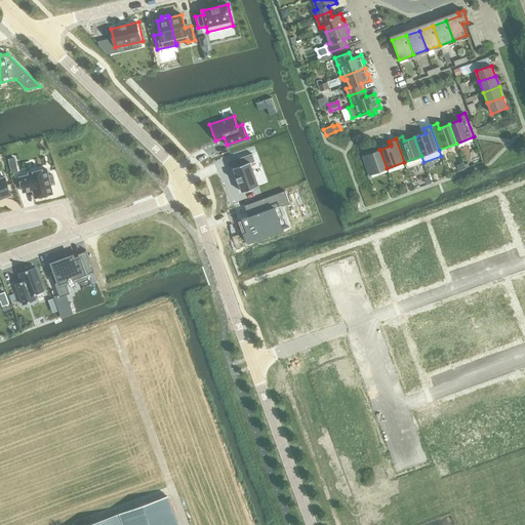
[(369,175),(387,168),(379,150),(362,156),(369,175)]
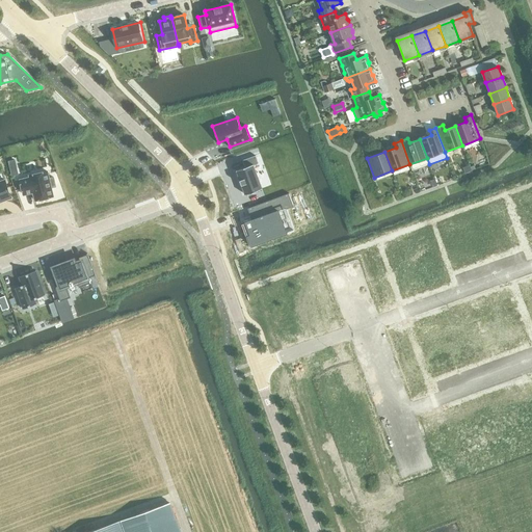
[(244,167),(236,170),(245,194),(262,188),(254,165),(258,163),(256,156),(242,160),(245,166),(243,167),(244,167)]
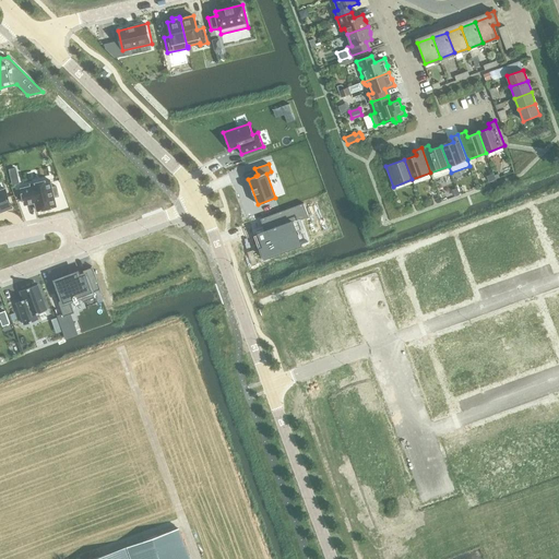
[(32,187),(21,189),(25,204),(35,202),(37,211),(56,206),(54,197),(58,195),(56,186),(51,188),(49,179),(31,185),(32,187)]
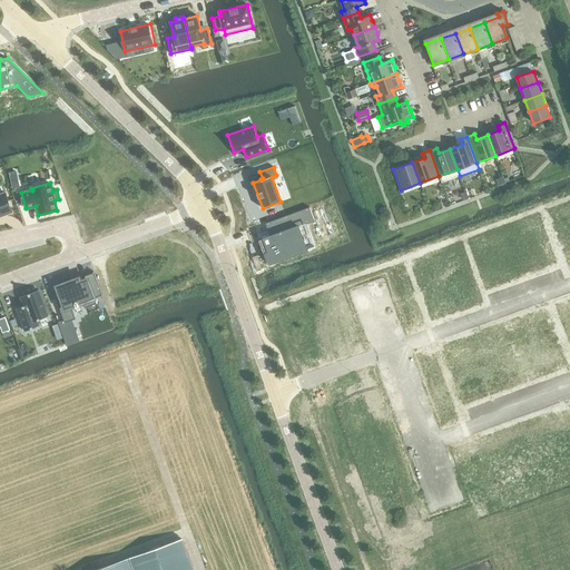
[(0,216),(12,212),(6,193),(0,194),(0,216)]
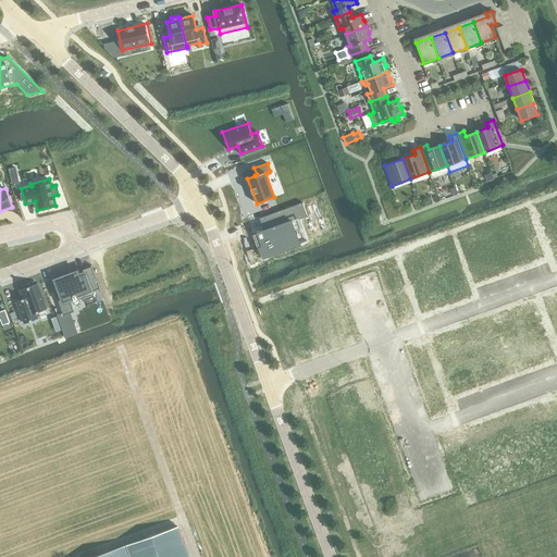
[(270,224),(263,226),(269,240),(264,243),(268,251),(301,238),(293,215),(306,211),(302,200),(267,213),(270,224)]
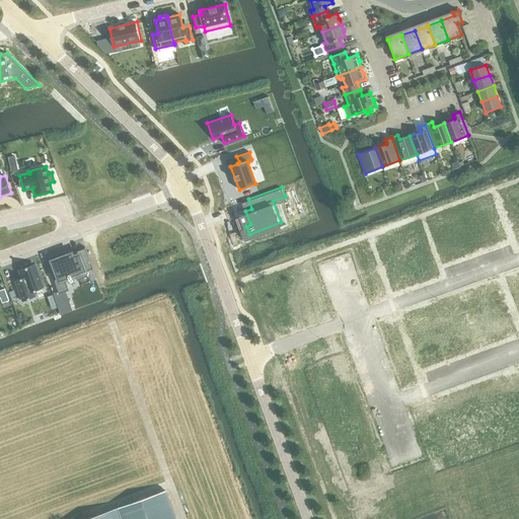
[(518,191),(518,189),(505,194),(510,205),(518,202),(518,191)]
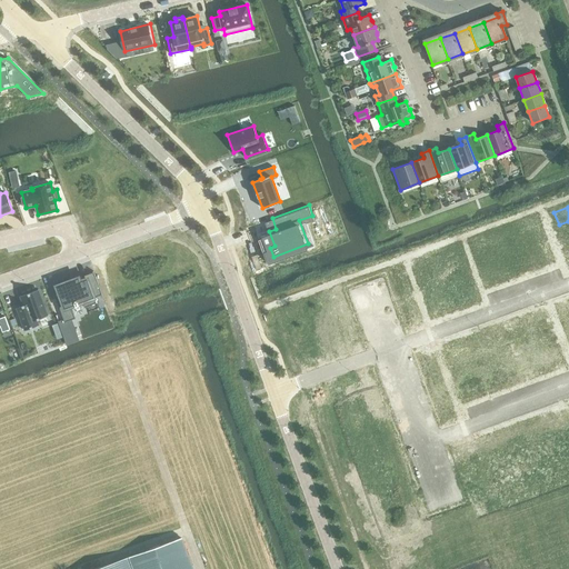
[(568,221),(559,226),(563,238),(568,236),(568,221)]
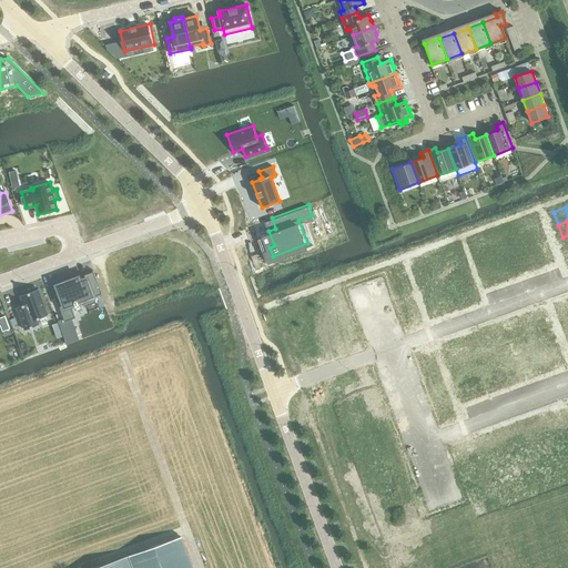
[(541,240),(534,243),(540,264),(548,262),(541,240)]
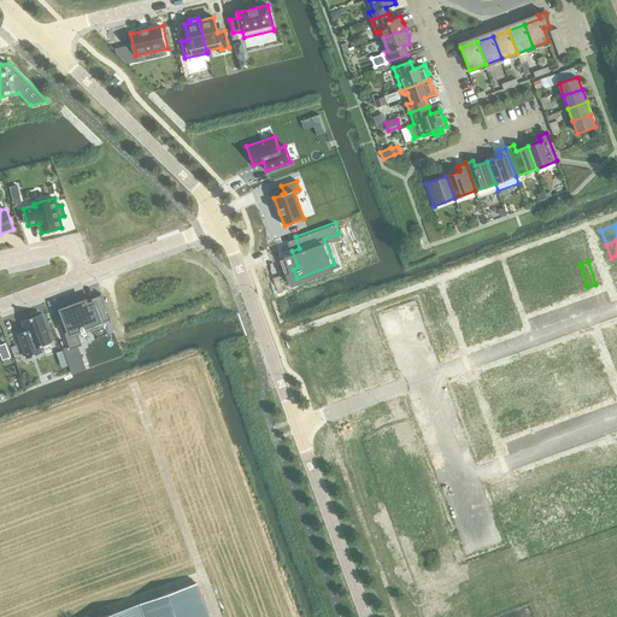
[(559,271),(550,275),(558,298),(568,294),(559,271)]
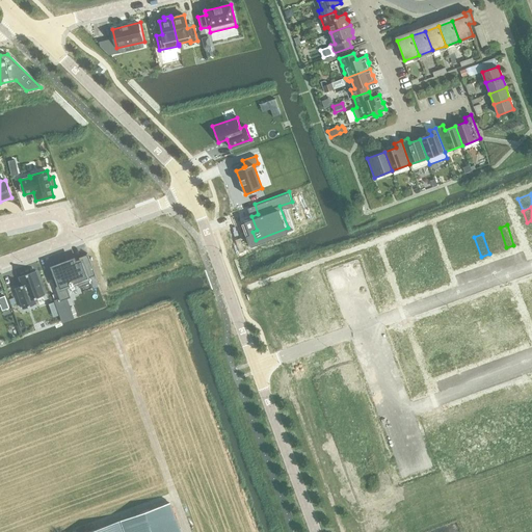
[(456,242),(450,245),(456,265),(464,262),(456,242)]
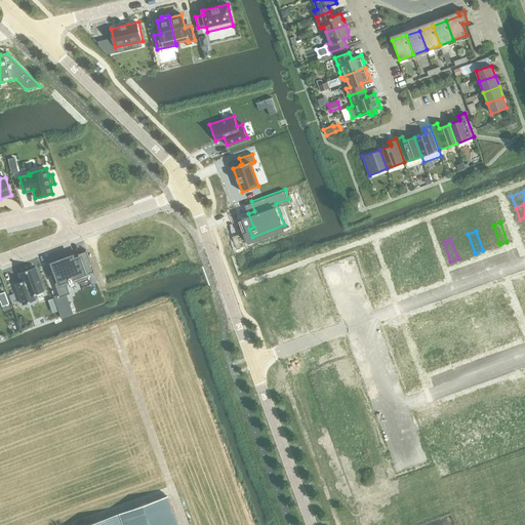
[(421,245),(408,250),(412,264),(427,258),(421,245)]
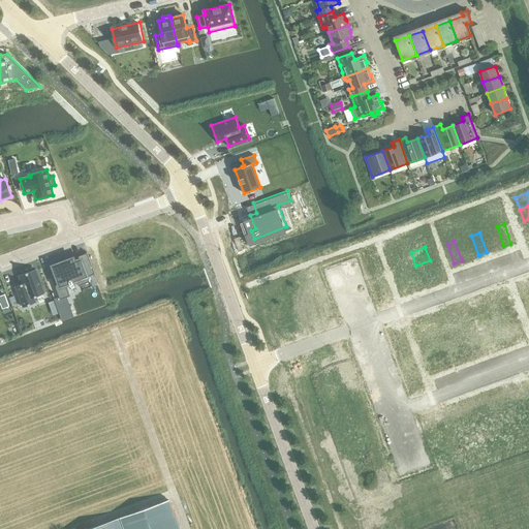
[(54,275),(52,276),(56,287),(56,288),(60,298),(60,300),(67,297),(70,296),(66,284),(70,283),(70,284),(73,283),(73,282),(76,280),(79,285),(90,281),(88,276),(94,274),(95,276),(95,275),(87,252),(86,252),(86,253),(74,257),(72,257),(71,258),(66,260),(61,261),(56,263),(54,265),(52,266),(56,274),(55,274),(55,275),(54,275)]
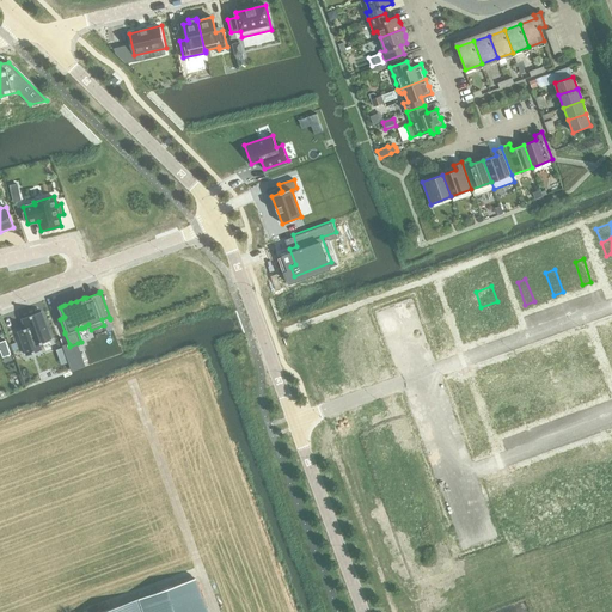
[(476,292),(459,298),(465,313),(481,307),(476,292)]
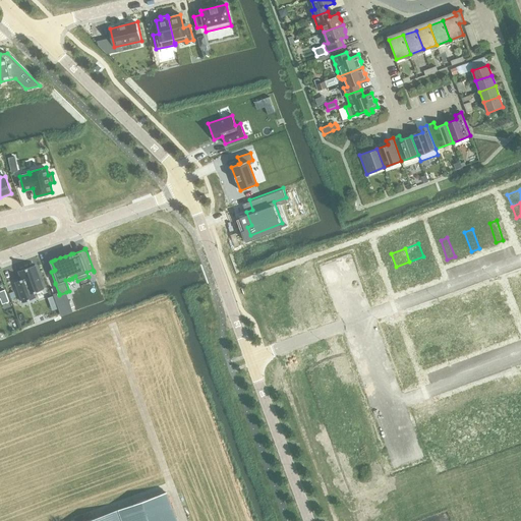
[(423,256),(409,262),(414,274),(427,269),(423,256)]
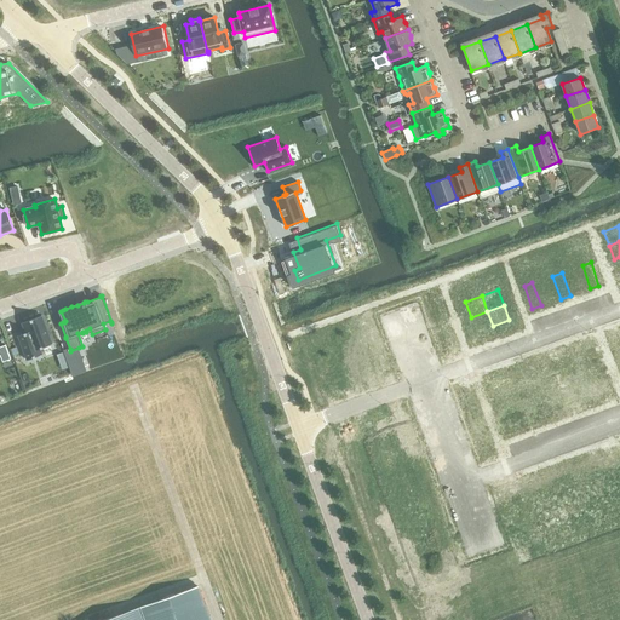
[(487,311),(471,317),(476,332),(493,326),(487,311)]
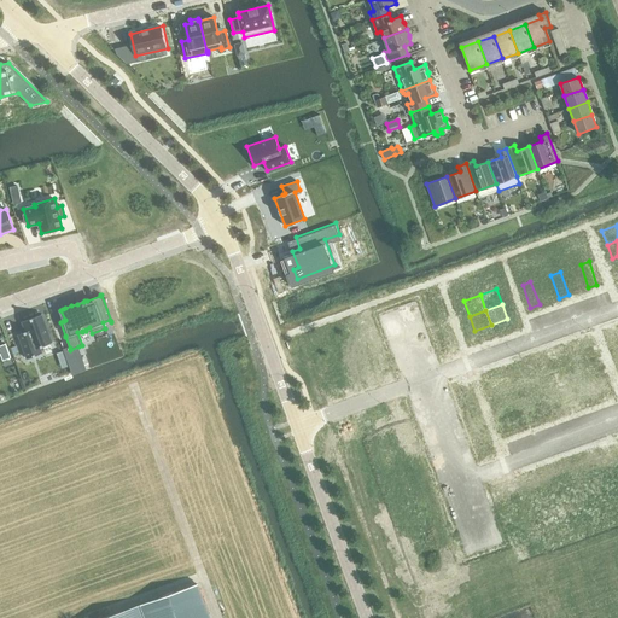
[(18,333),(18,334),(27,359),(42,353),(40,347),(52,343),(41,314),(22,321),(25,331),(18,333)]
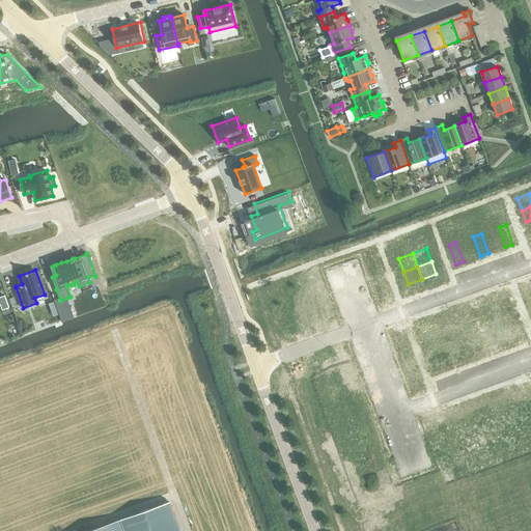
[(504,289),(484,297),(488,307),(507,301),(504,289)]
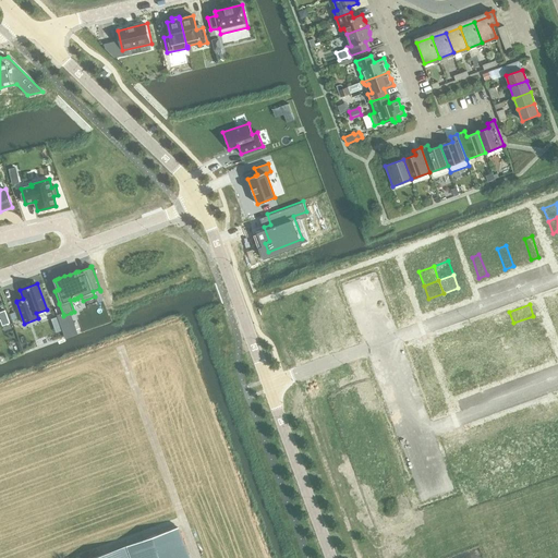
[(0,318),(2,326),(10,323),(4,311),(0,312),(0,318)]
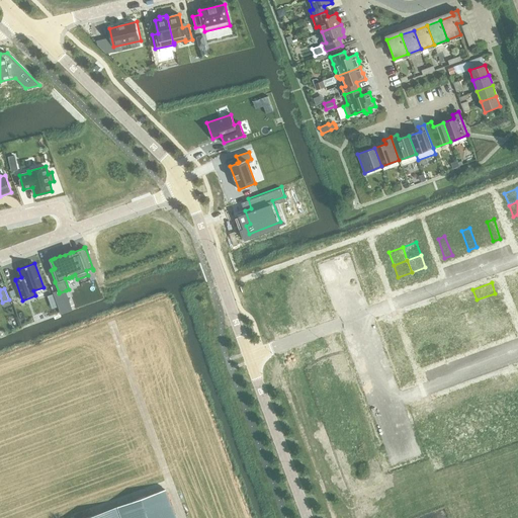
[(495,293),(477,299),(480,311),(499,304),(495,293)]
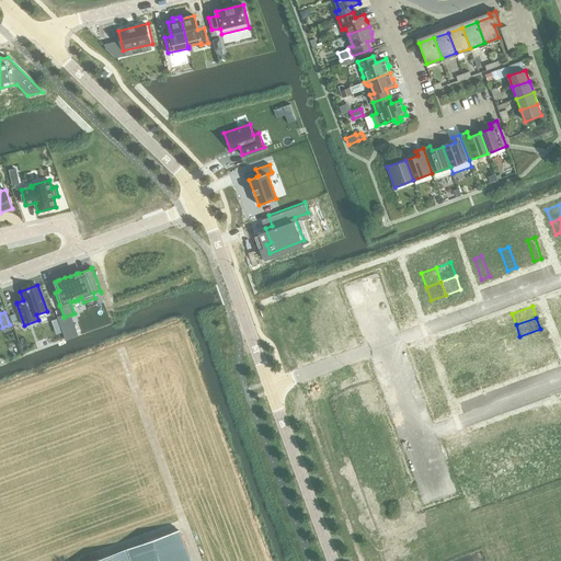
[(60,327),(65,339),(77,334),(72,322),(61,327),(60,327)]
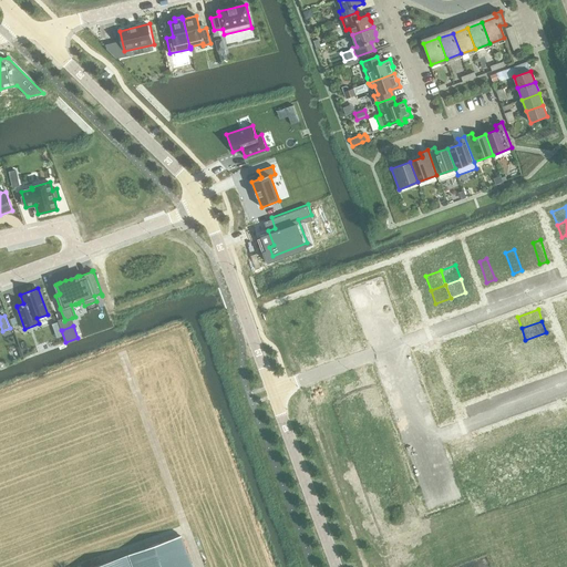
[(546,332),(525,340),(529,351),(550,343),(546,332)]
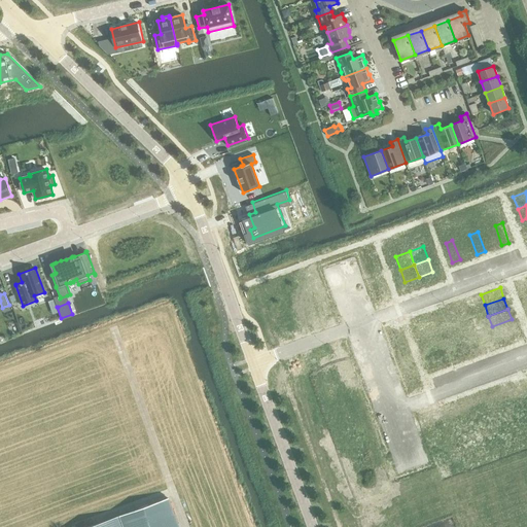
[(432,312),(414,319),(417,329),(436,322),(432,312)]
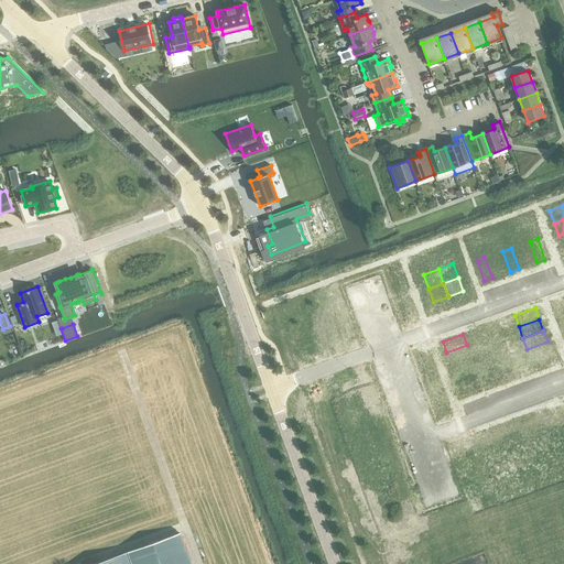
[(548,342),(527,349),(531,360),(552,353),(548,342)]
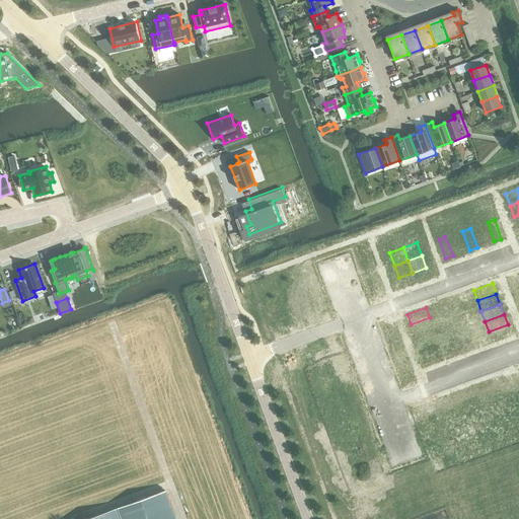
[(430,317),(412,324),(415,335),(434,327),(430,317)]
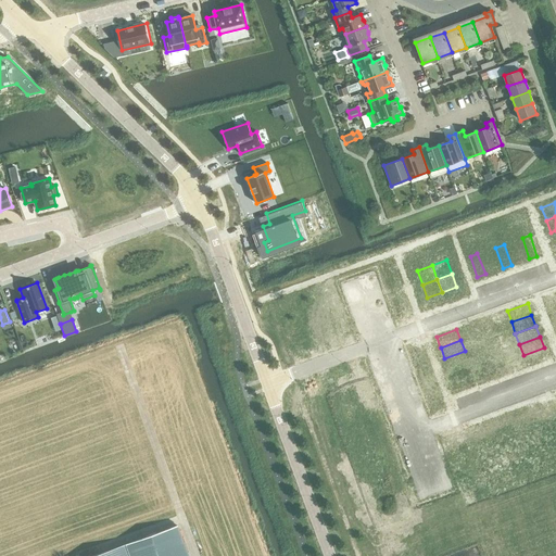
[(544,348),(523,355),(528,366),(547,358),(544,348)]
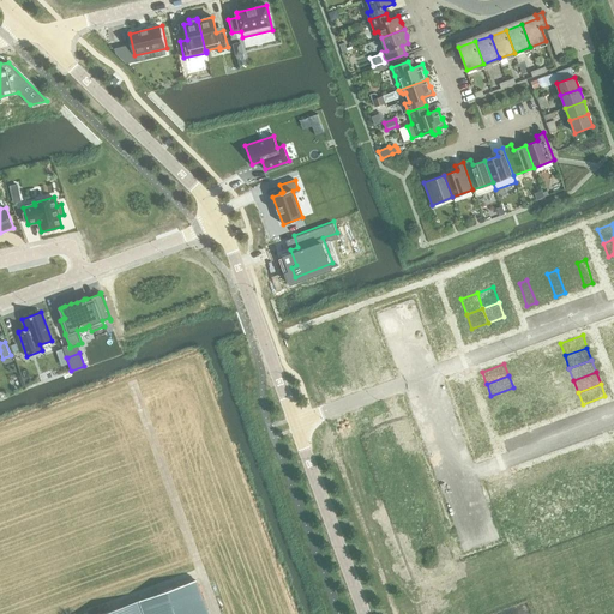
[(492,396),(491,396),(495,408),(518,401),(513,389),(492,396)]
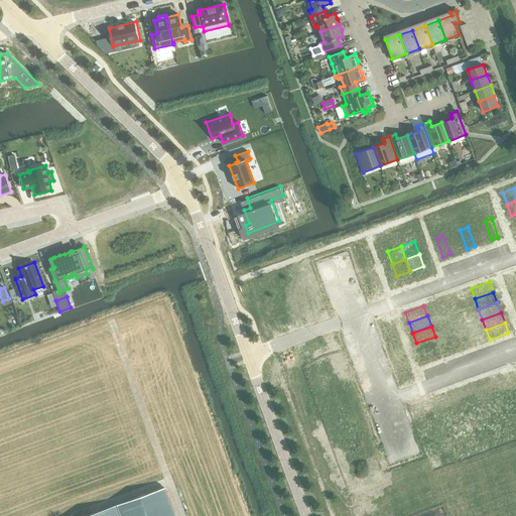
[(435,337),(416,343),(420,354),(439,347),(435,337)]
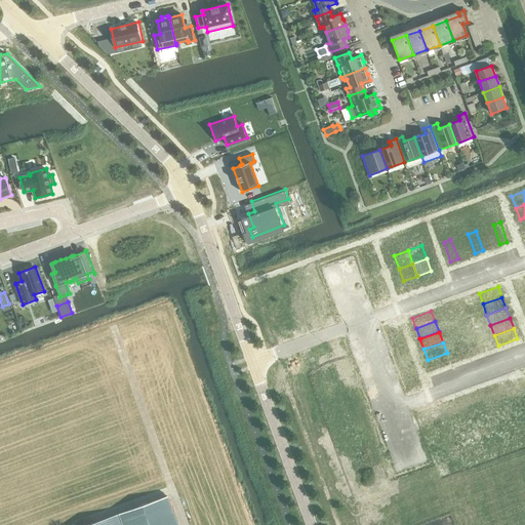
[(447,353),(428,360),(432,370),(450,363),(447,353)]
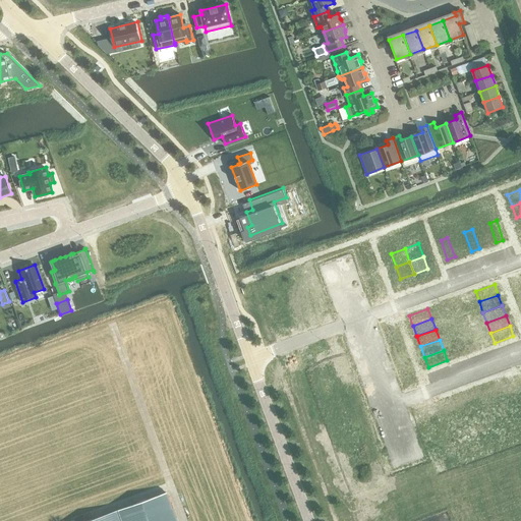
[(177,520),(167,491),(85,520),(177,520)]
